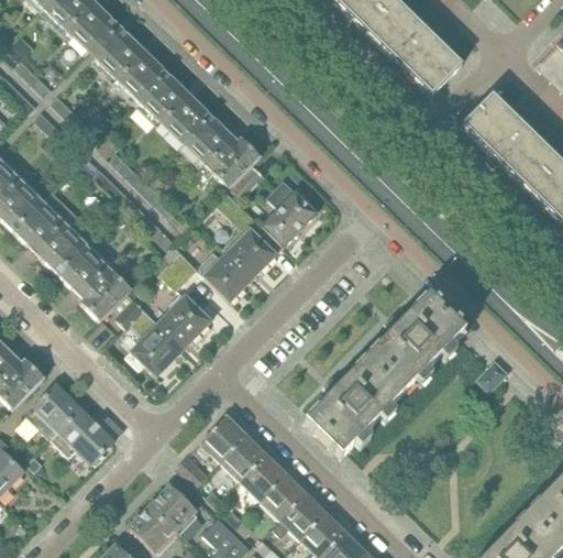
[(48,0),(43,7),(90,54),(117,26),(90,0),(48,0)]
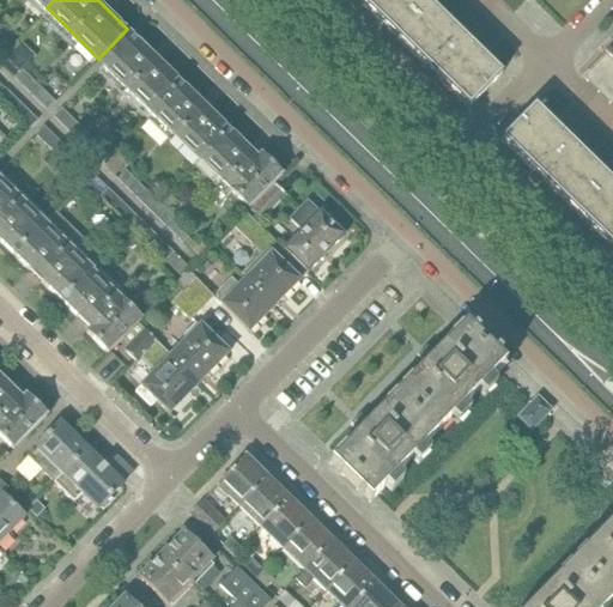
[(350,0),(356,7),(363,0),(395,31),(425,0),(350,0)]
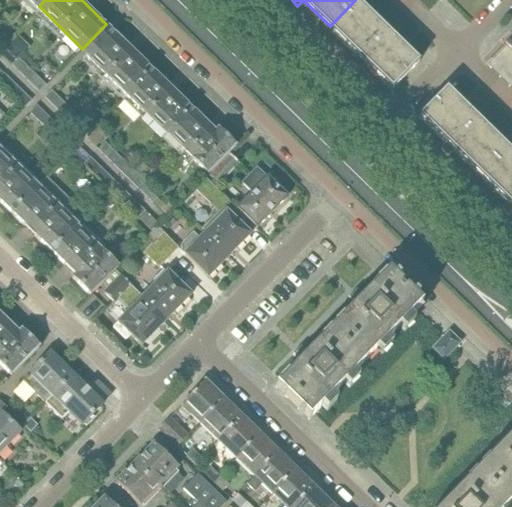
[(363,60),(391,86),(419,58),(359,0),(355,0),(330,26),(356,52),(350,58),(357,65),(363,60)]
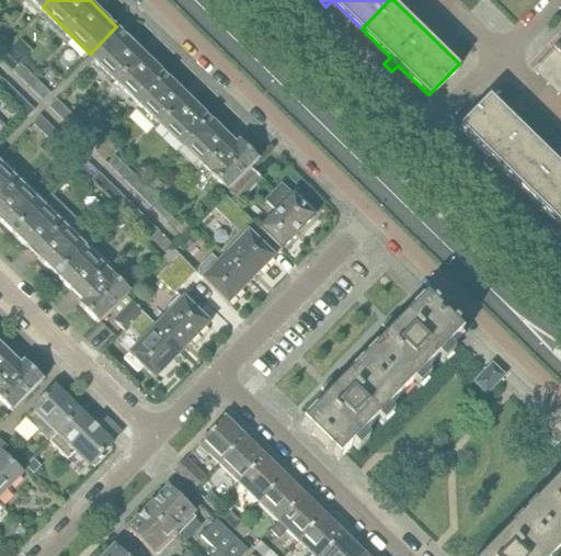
[(163,72),(116,26),(90,54),(137,100),(163,72)]
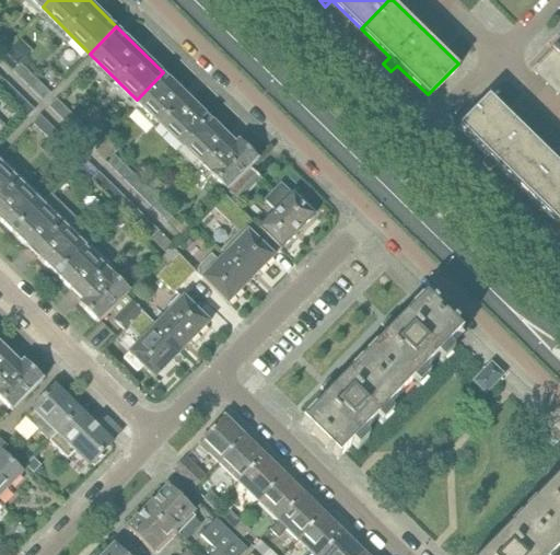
[(543,76),(559,57),(559,51),(551,44),(532,65),(543,76)]
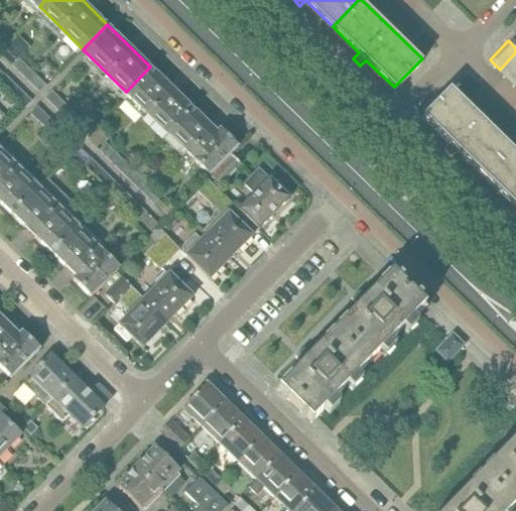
[(510,80),(515,73),(515,52),(500,70),(510,80)]
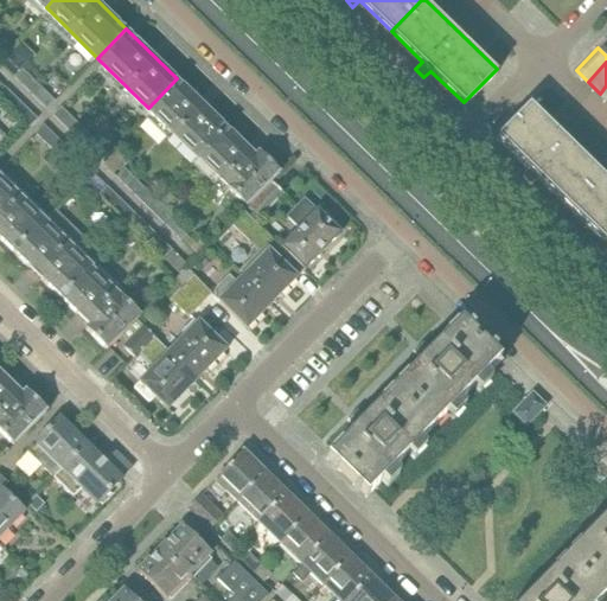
[(21,64),(14,72),(46,103),(53,96),(21,64)]
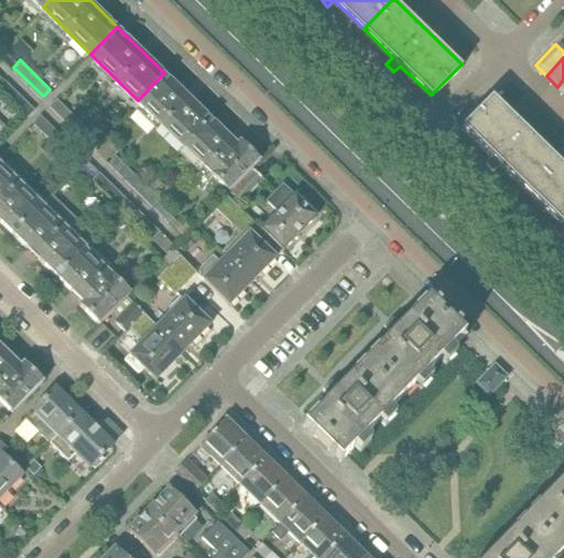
[(138,100),(182,143),(208,117),(164,73),(138,100)]
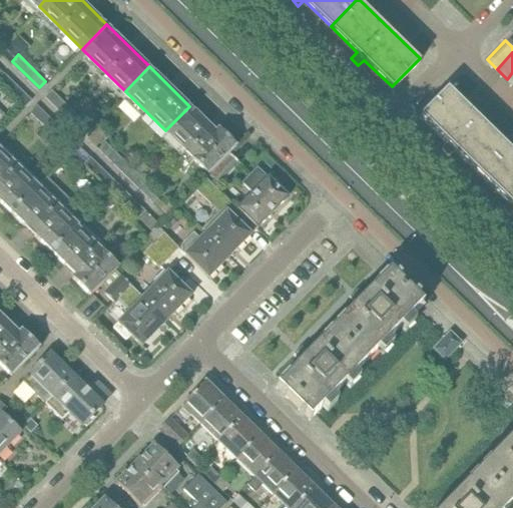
[(0,72),(0,78),(24,102),(30,96),(3,69),(0,72)]
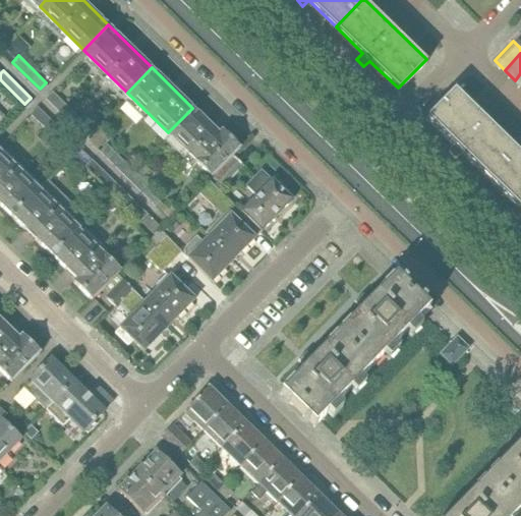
[(516,147),(454,86),(425,114),(453,141),(448,148),(455,155),(460,150),(487,175),(516,147)]
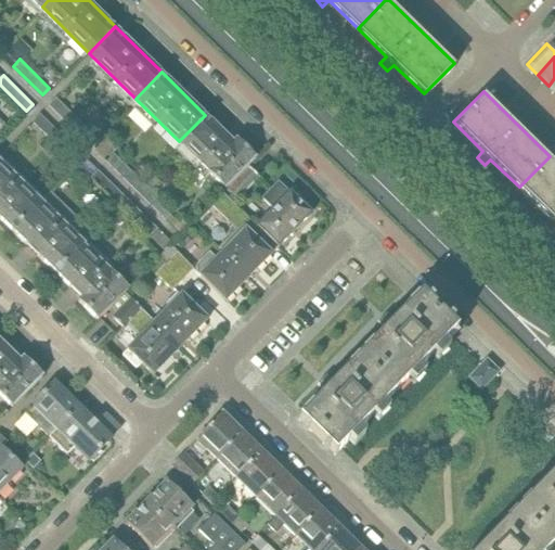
[(85,123),(55,93),(49,101),(78,129),(85,123)]
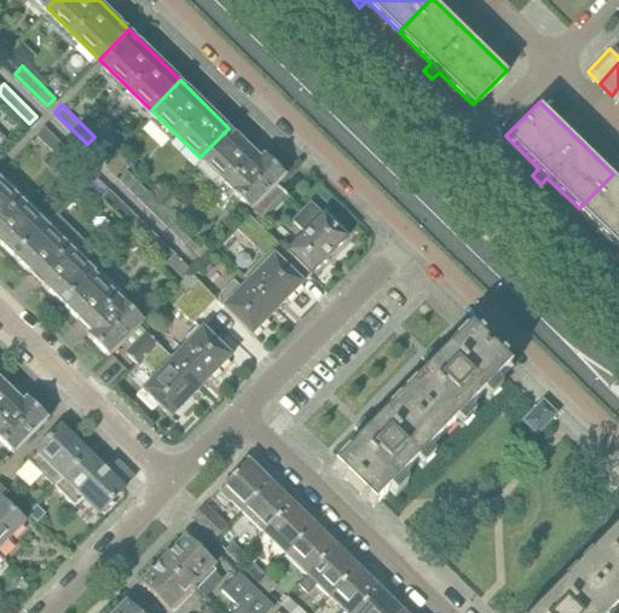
[(69,162),(76,155),(44,122),(36,131),(69,162)]
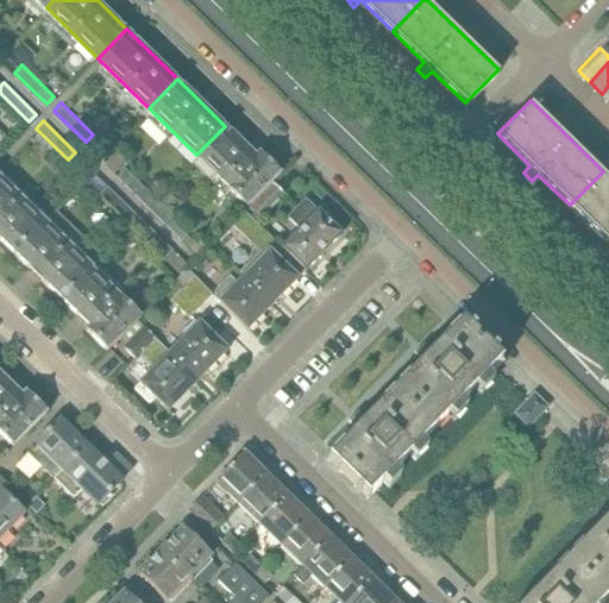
[(248,202),(271,177),(280,169),(258,148),(253,154),(225,126),(196,155),(196,156),(198,155),(248,202)]
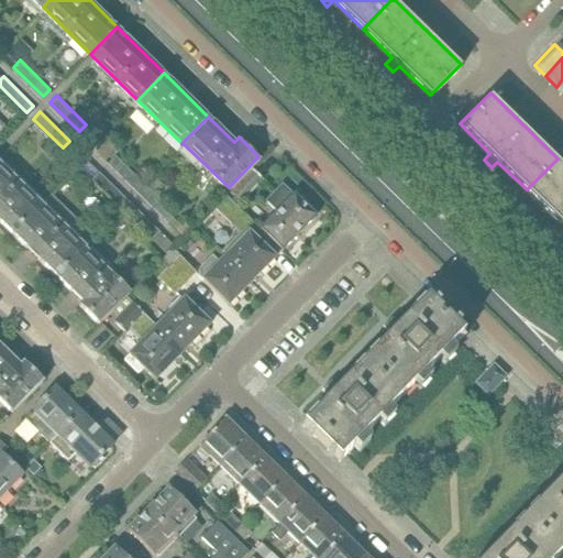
[(116,152),(108,160),(138,188),(144,181),(116,152)]
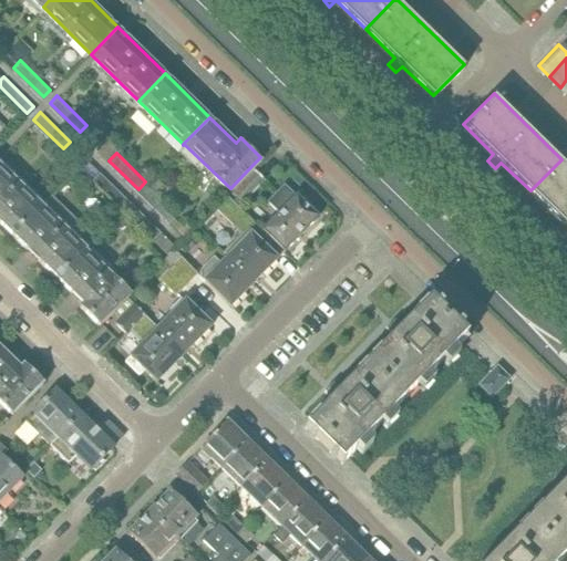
[(566,164),(562,159),(531,190),(560,219),(554,226),(563,234),(566,229),(566,164)]
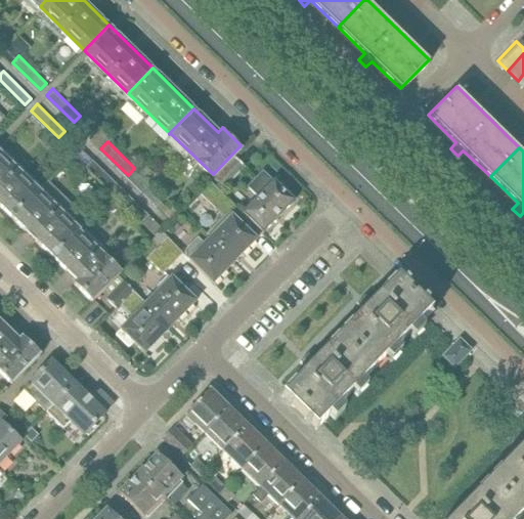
[(0,201),(11,213),(38,186),(0,149),(0,201)]
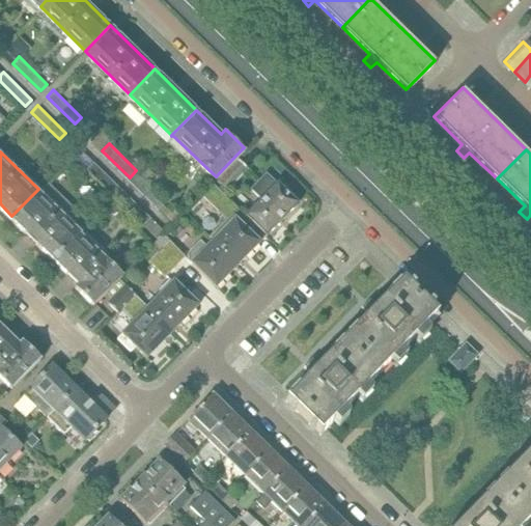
[(236,155),(216,176),(226,187),(239,174),(248,165),(236,155)]
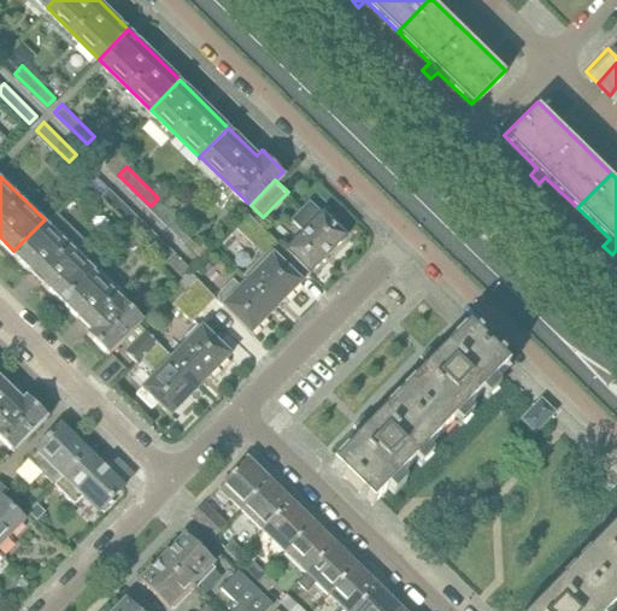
[(133,225),(141,218),(107,186),(100,193),(133,225)]
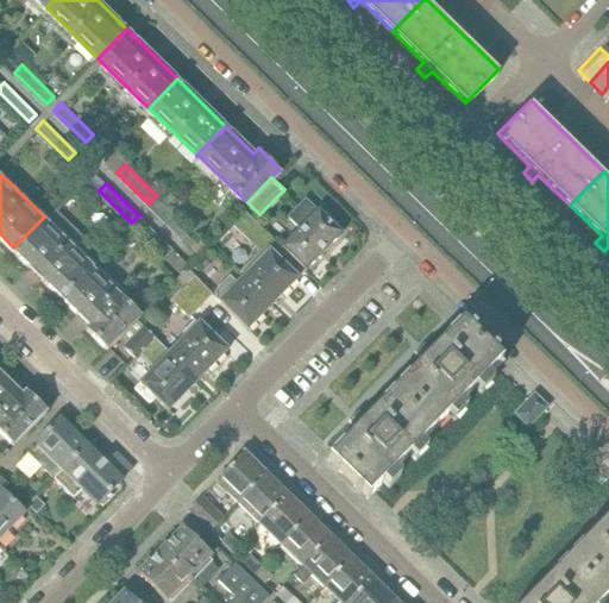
[(281,243),(305,265),(341,228),(318,206),(316,206),(305,194),(287,213),(299,225),(281,243)]
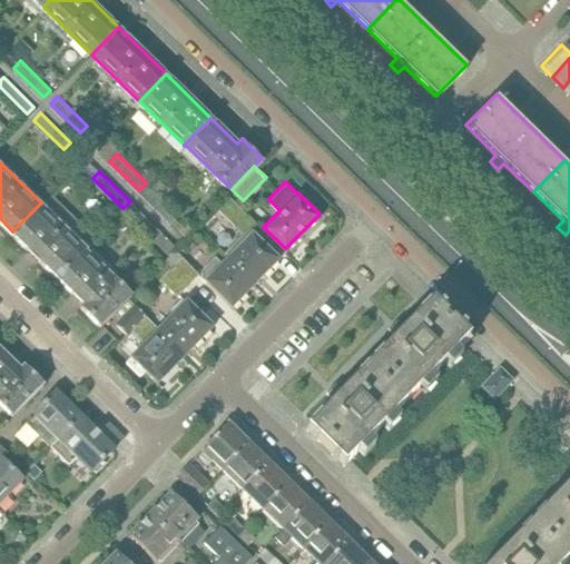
[(146,182),(139,190),(169,219),(176,213),(146,182)]
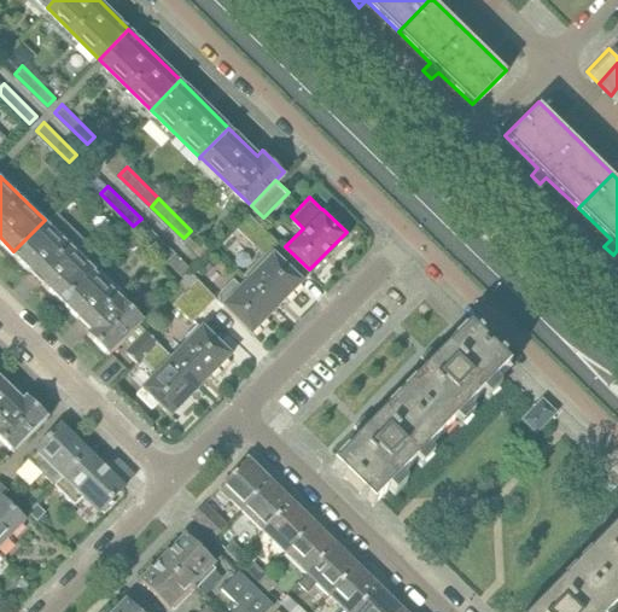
[(248,209),(235,221),(262,249),(242,269),(248,275),(277,303),(302,278),(290,266),(267,244),(275,235),(248,209)]
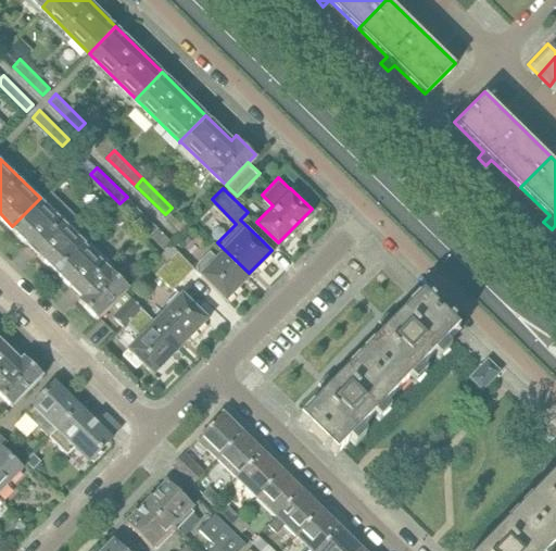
[(127,197),(119,203),(164,247),(171,240),(172,240),(155,224),(127,197)]
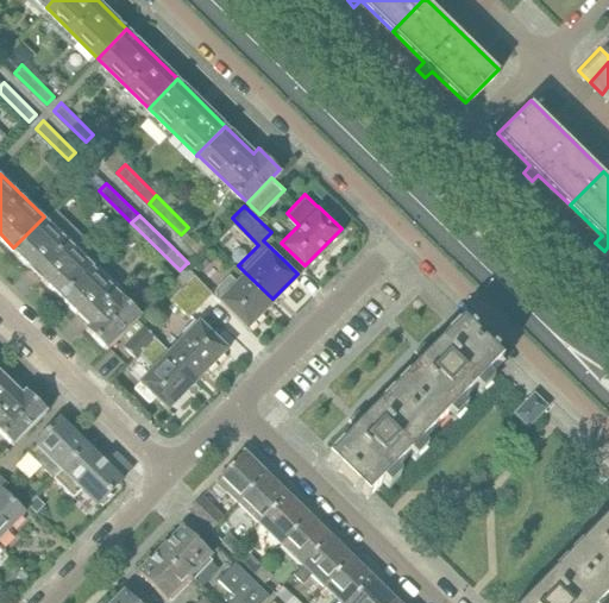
[(90,264),(92,263),(44,217),(13,247),(62,294),(90,264)]
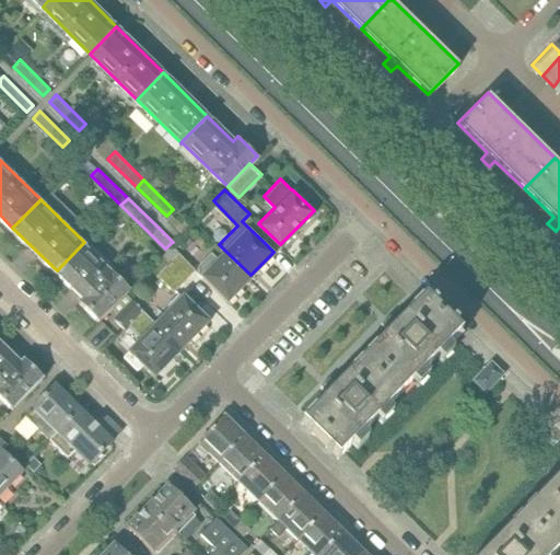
[(128,288),(83,243),(57,270),(82,296),(79,299),(97,318),(128,288)]
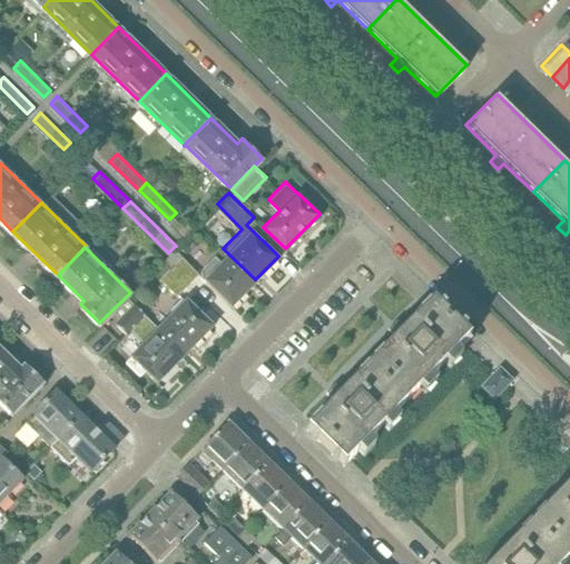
[(180,254),(170,264),(188,280),(198,270),(180,254)]
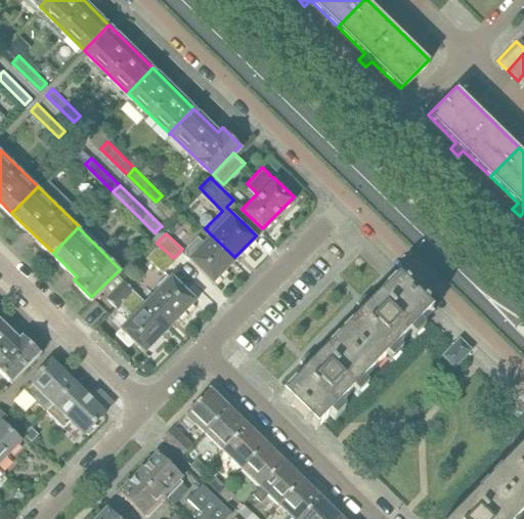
[(185,246),(185,254),(188,256),(213,279),(234,257),(210,233),(204,240),(198,233),(185,246)]
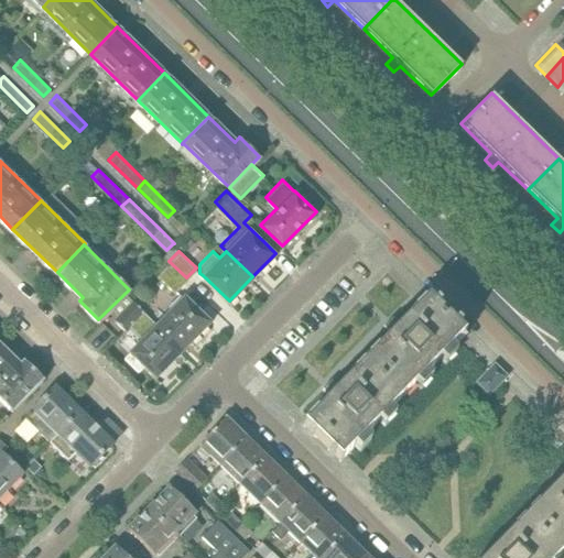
[(184,294),(156,321),(183,348),(210,319),(184,294)]
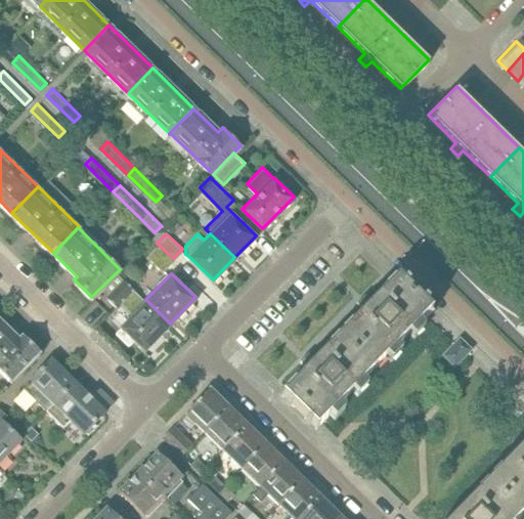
[(363,308),(340,332),(374,365),(425,313),(431,307),(396,273),(391,279),(372,299),(363,292),(355,300),(363,308)]
